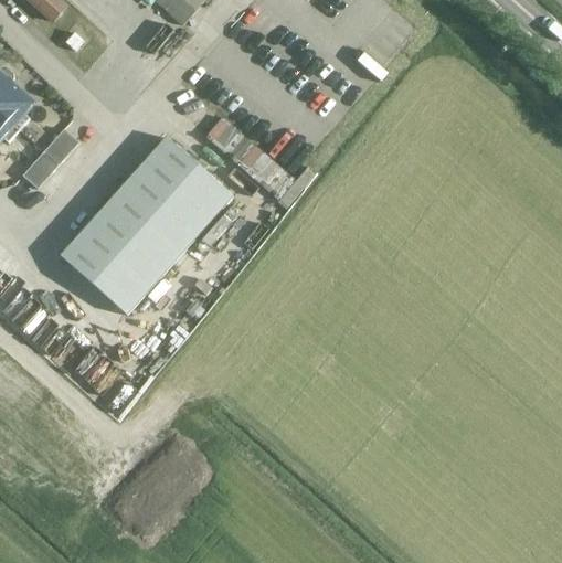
[(28,0),(52,21),(64,7),(55,0),(28,0)]
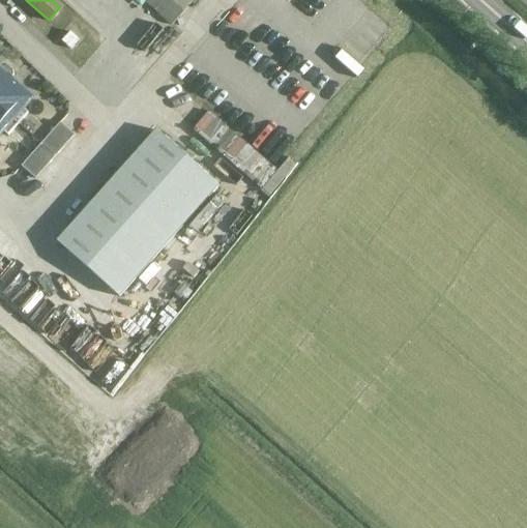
[(170,23),(191,0),(145,0),(170,23)]
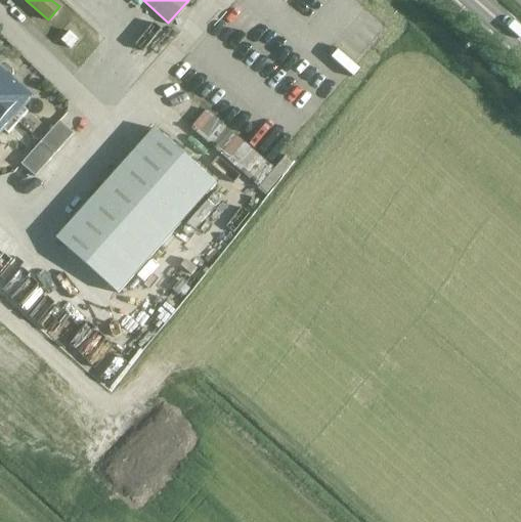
[(0,106),(12,117),(32,95),(9,76),(12,73),(12,68),(4,60),(0,61),(0,106)]
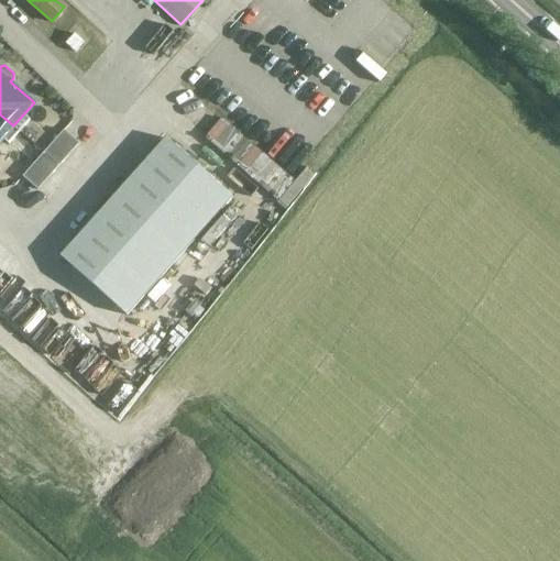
[(222,112),(205,132),(272,195),(289,176),(222,112)]
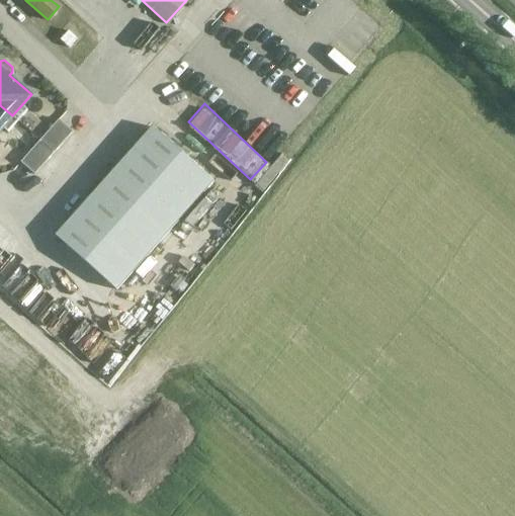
[(0,130),(12,115),(0,105),(0,130)]
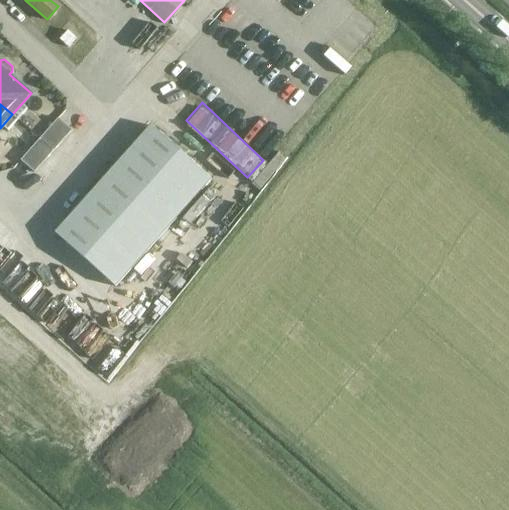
[(69,129),(56,117),(38,138),(50,149),(69,129)]
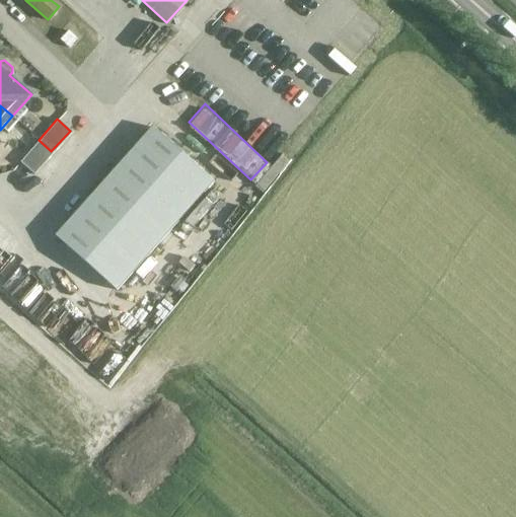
[(152,126),(121,161),(56,234),(116,289),(213,179),(152,126)]
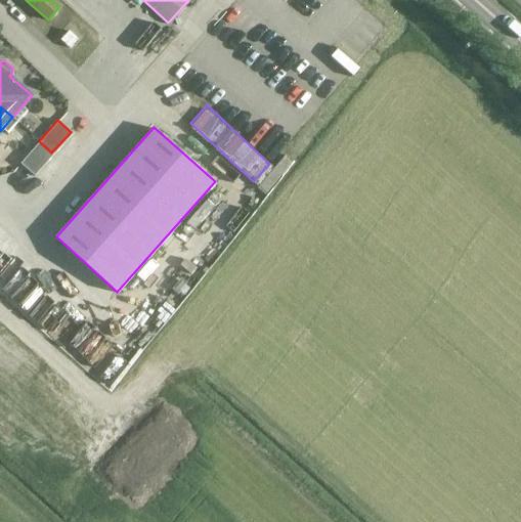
[(32,174),(51,153),(39,141),(19,163),(32,174)]
